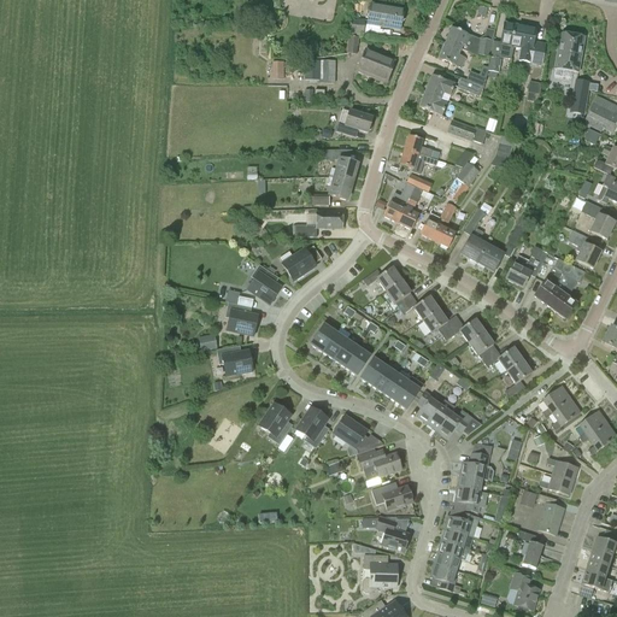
[(400,30),(404,9),(371,4),(366,24),(400,30)]
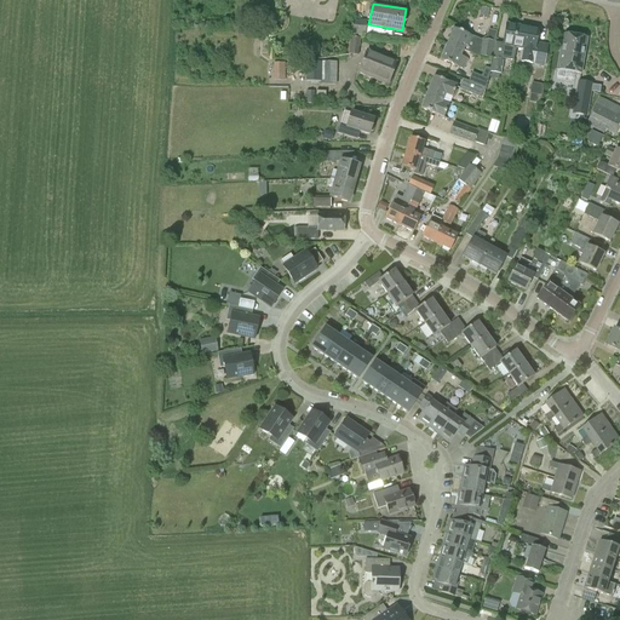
[(245,22),(259,22),(259,16),(257,16),(258,13),(246,12),(245,22)]
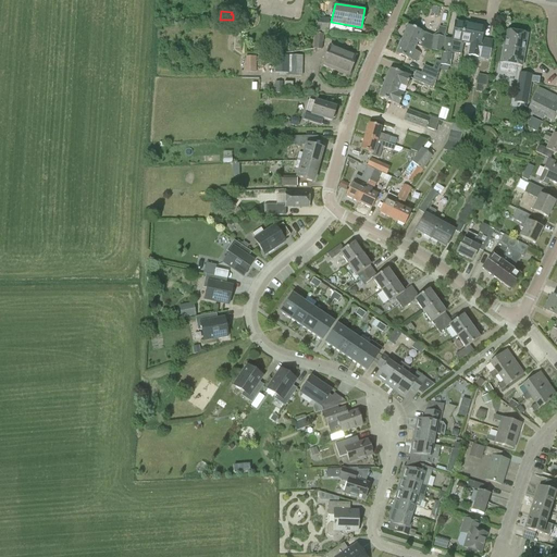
[(314,32),(327,33),(329,19),(316,17),(314,32)]
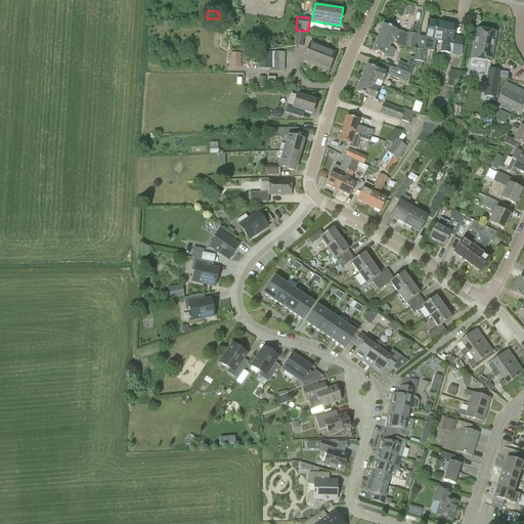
[(435,44),(433,44),(437,22),(428,19),(425,37),(419,36),(416,50),(415,61),(423,63),(426,51),(424,51),(424,50),(434,52),(435,47),(435,44)]
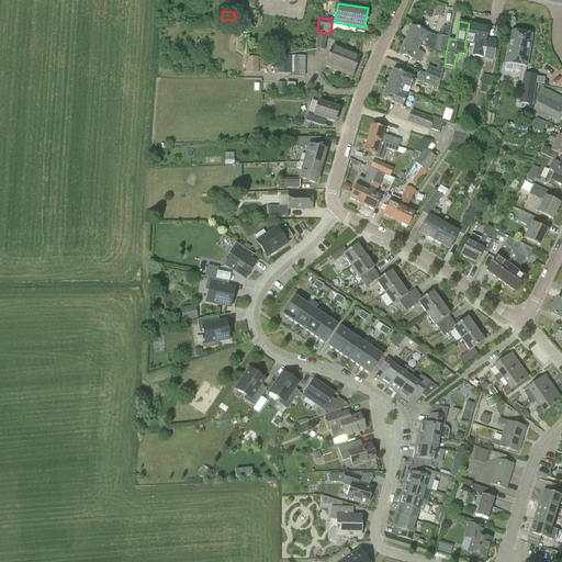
[(464,47),(467,47),(468,44),(474,45),(472,55),(494,59),(497,41),(485,38),(489,26),(469,23),(464,47)]
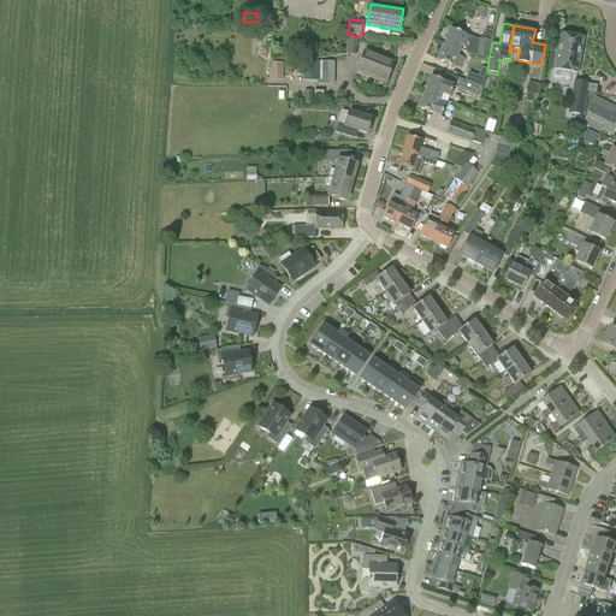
[(444,43),(460,49),(460,51),(475,57),(477,55),(489,59),(492,42),(493,31),(485,30),(484,36),(479,40),(450,28),(444,43)]
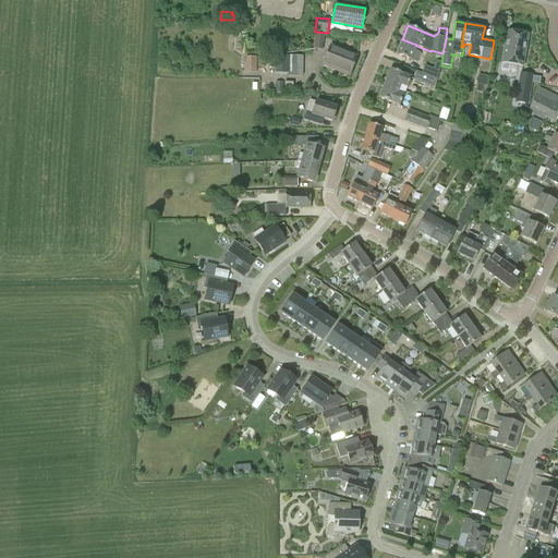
[(523,65),(529,34),(507,31),(501,62),(523,65)]
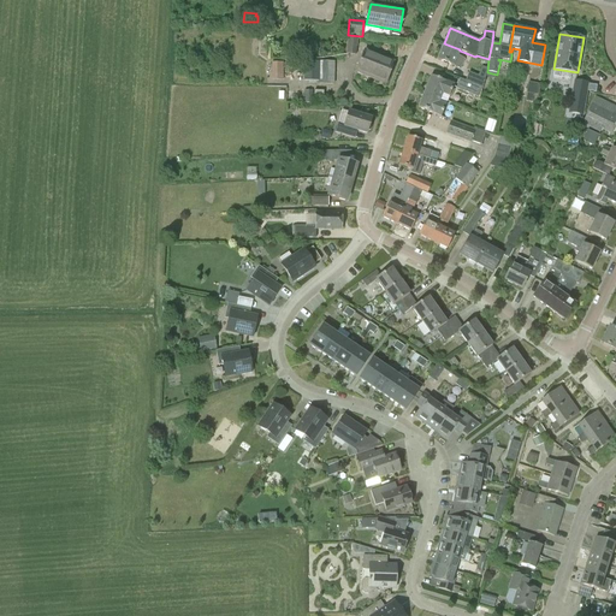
[(460,49),(444,43),(438,59),(460,69),(465,58),(458,55),(460,51),(460,49)]
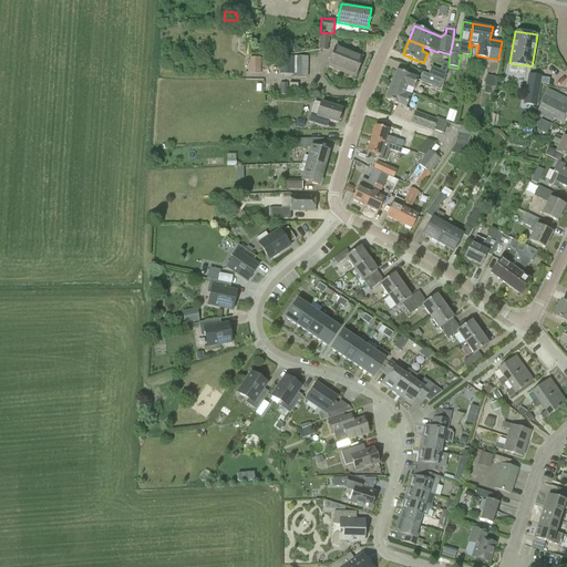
[(328,50),(328,42),(320,41),(319,50),(327,50),(328,50)]
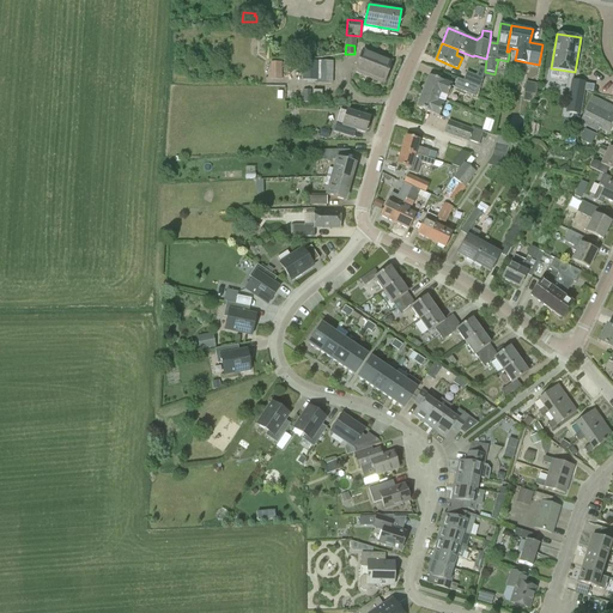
[(354,71),(369,77),(372,68),(370,67),(370,66),(368,65),(369,62),(368,62),(371,53),(363,49),(359,58),(354,71)]
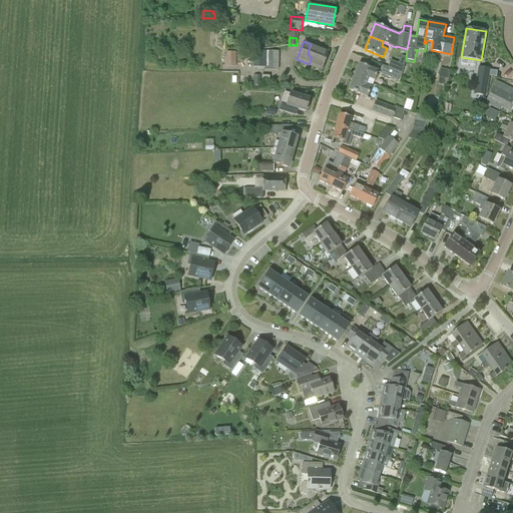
[(312,57),(309,64),(322,69),(329,51),(311,44),(308,52),(309,52),(308,54),(310,55),(310,56),(312,57)]
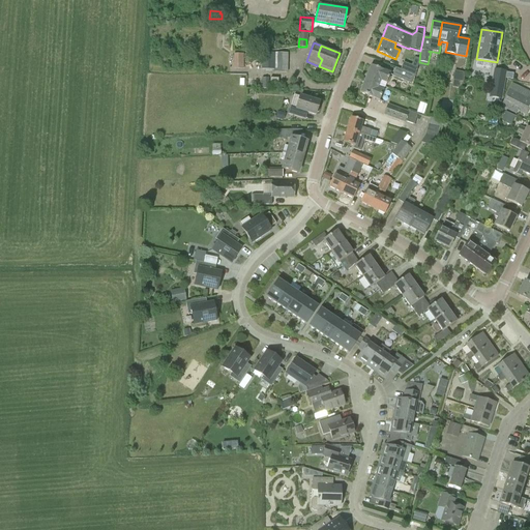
[(270,69),(271,52),(261,52),(261,69),(270,69)]
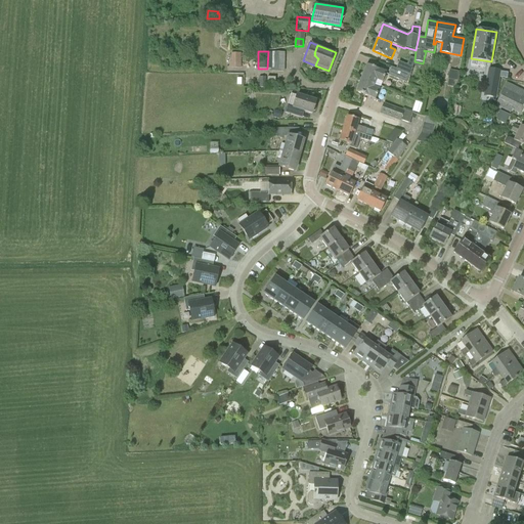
[(268,51),(267,69),(271,69),(271,71),(285,72),(285,52),(268,51)]
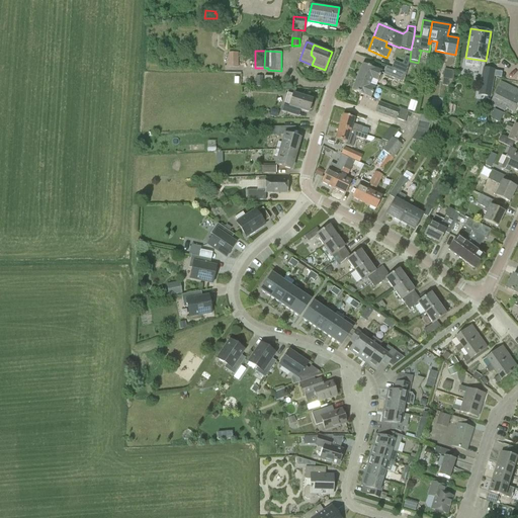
[(229,67),(237,67),(237,53),(229,53),(229,67)]
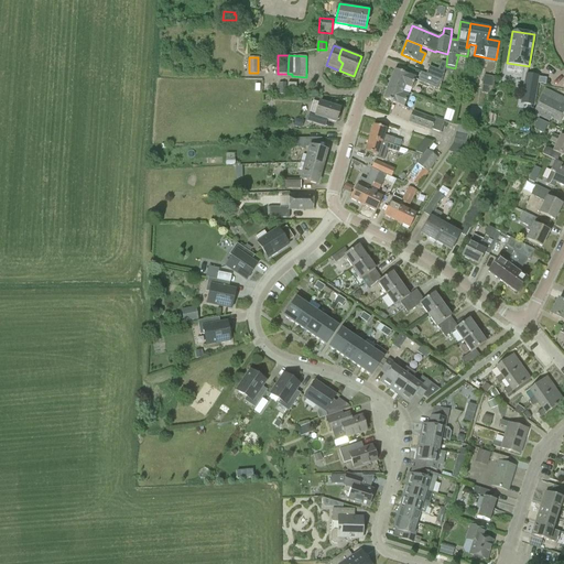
[(389,84),(410,93),(416,77),(409,75),(394,69),(389,84)]
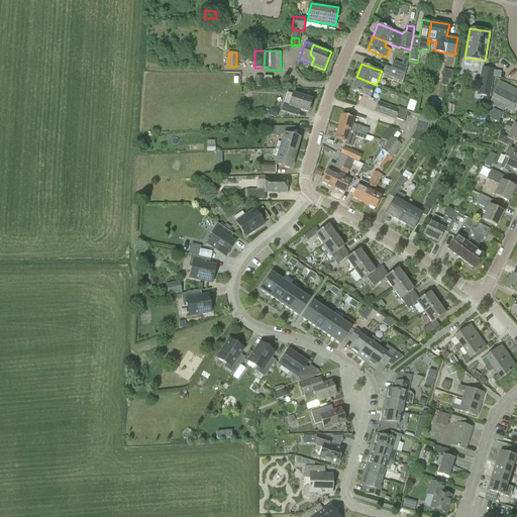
[(383,75),(401,82),(404,73),(396,70),(396,71),(386,67),(383,75)]
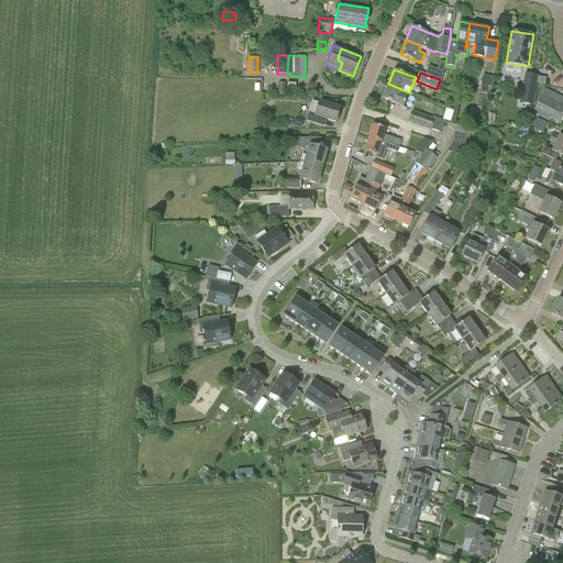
[(538,78),(538,77),(525,75),(519,105),(532,107),(537,84),(538,78)]
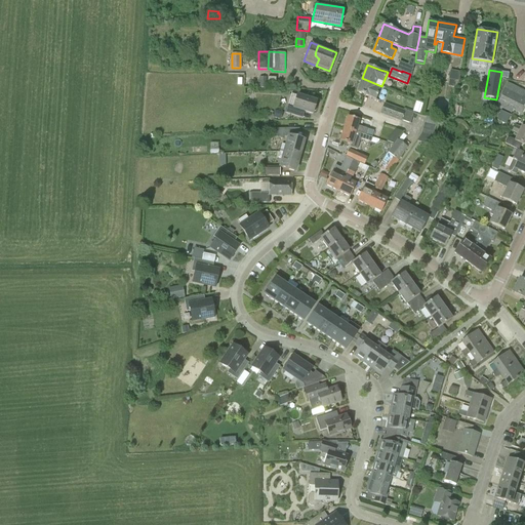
[(456,88),(457,82),(458,82),(459,72),(450,71),(448,80),(449,80),(448,87),(456,88)]
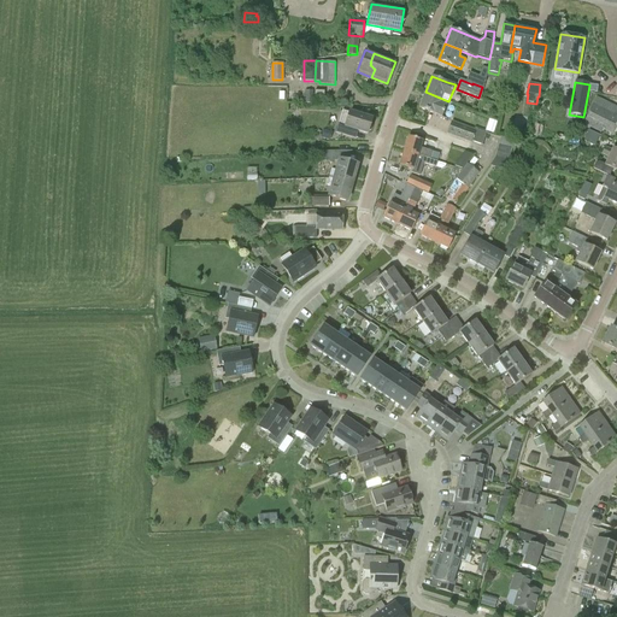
[(448,101),(425,92),(418,107),(435,113),(434,113),(442,117),(448,101)]
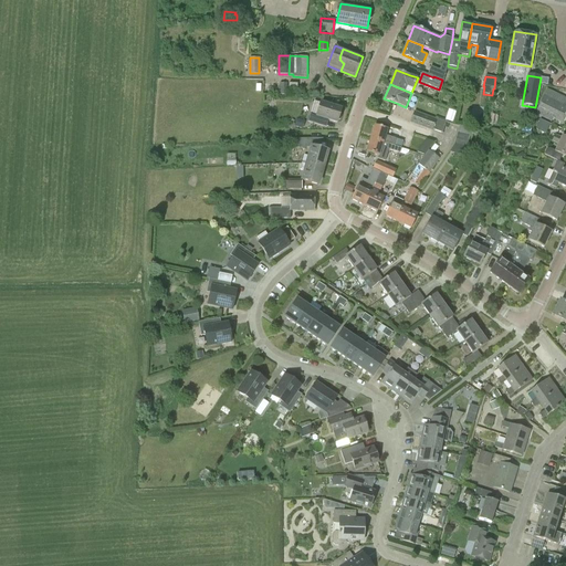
[(562,122),(565,113),(565,105),(559,103),(563,97),(547,90),(537,111),(538,111),(537,114),(551,121),(552,117),(562,122)]
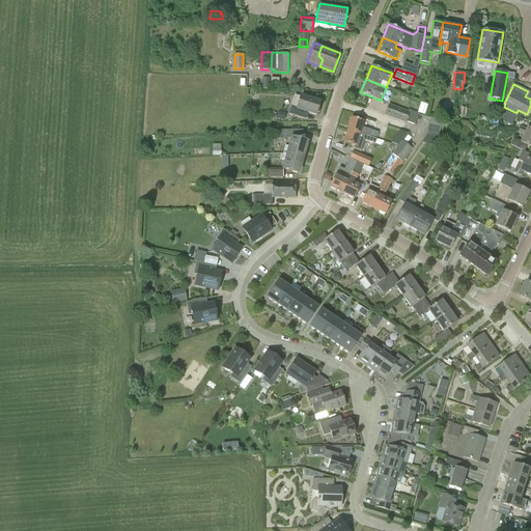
[(319,112),(320,107),(319,105),(320,103),(301,96),(298,109),(291,107),(288,114),(303,118),(304,113),(306,112),(316,115),(317,112),(319,112)]
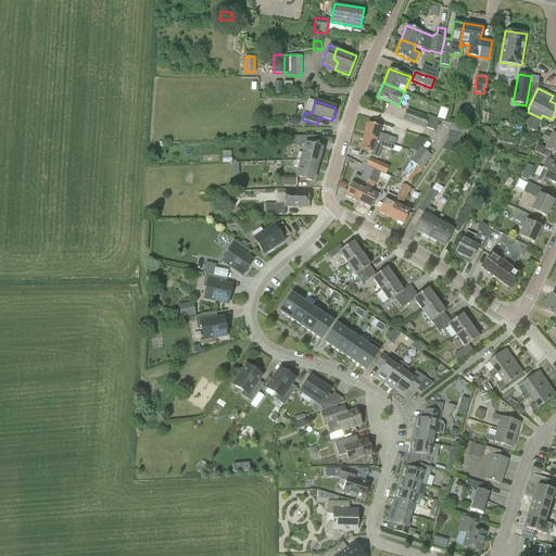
[(425,128),(429,117),(407,109),(403,119),(425,128)]
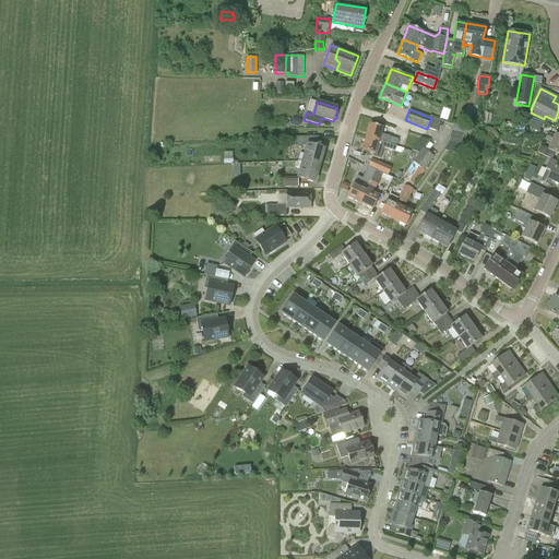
[(428,129),(437,132),(440,121),(431,118),(428,129)]
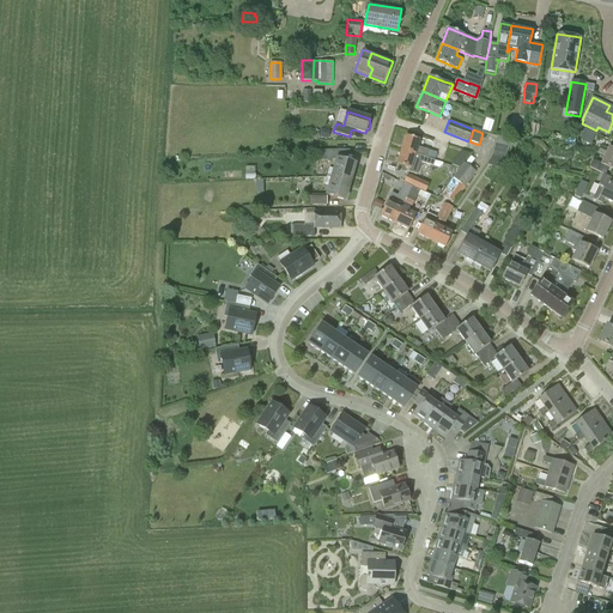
[(590,146),(595,135),(584,129),(580,140),(590,146)]
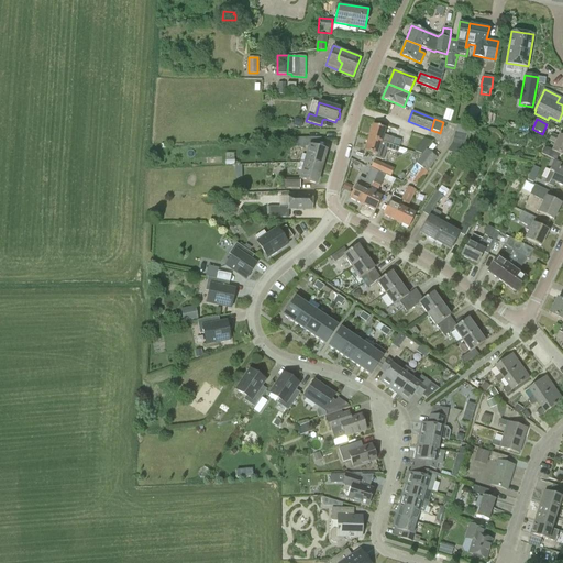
[(385,129),(373,124),(368,138),(395,146),(397,140),(383,135),(385,129)]
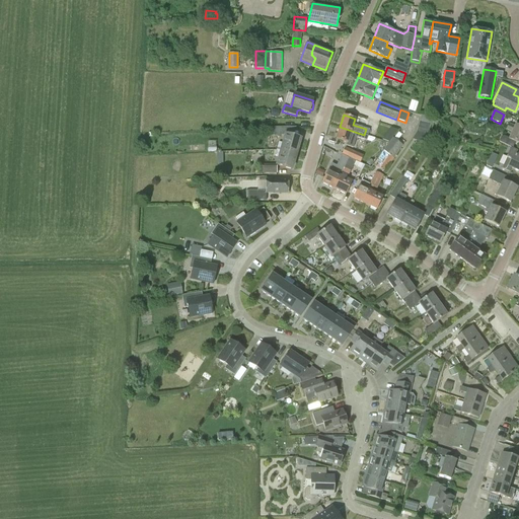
[(422,116),(417,133),(416,134),(429,137),(428,136),(431,126),(432,126),(434,117),(422,116)]
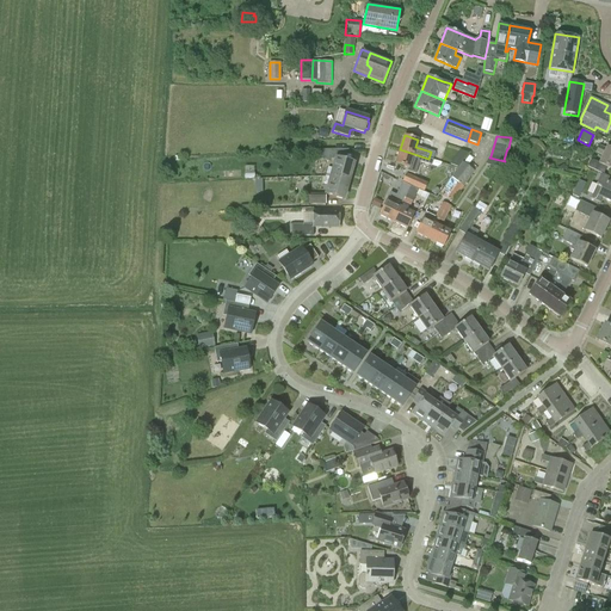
[(603,156),(599,164),(593,161),(590,161),(587,167),(604,174),(608,167),(610,168),(610,148),(608,147),(606,149),(599,146),(596,153),(603,156)]
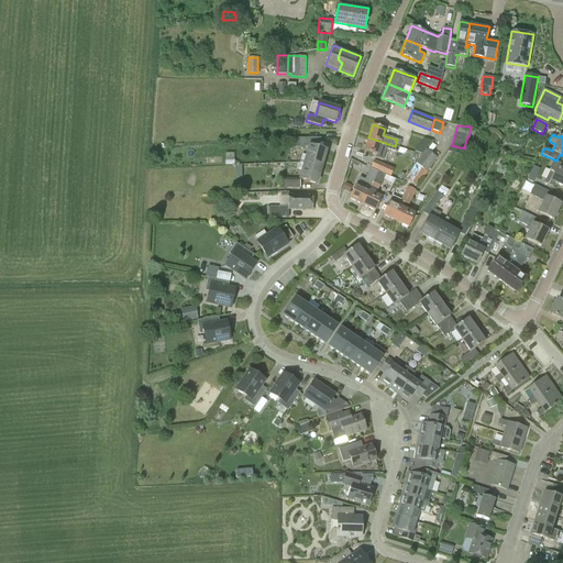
[(305,162),(321,167),(327,151),(310,145),(309,138),(294,139),(294,147),(309,147),(305,162)]
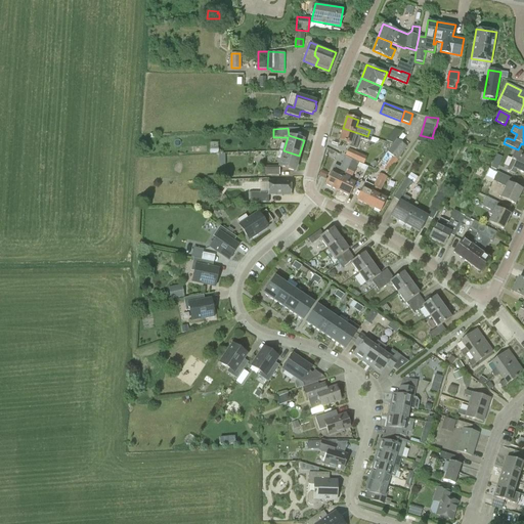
[(339,140),(350,144),(349,147),(356,149),(359,139),(369,142),(372,138),(372,137),(367,136),(343,128),(339,140)]
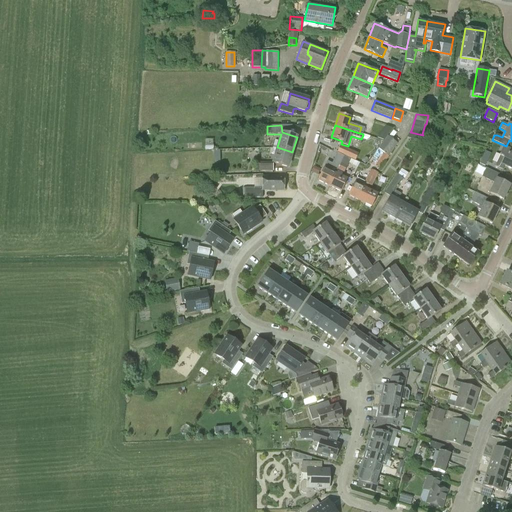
[(388,157),(398,144),(387,136),(378,149),(388,157)]
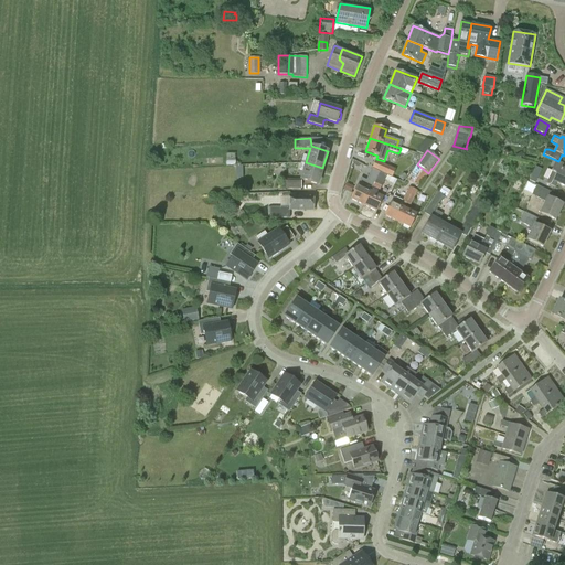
[(372,169),(392,178),(395,170),(375,161),(372,169)]
